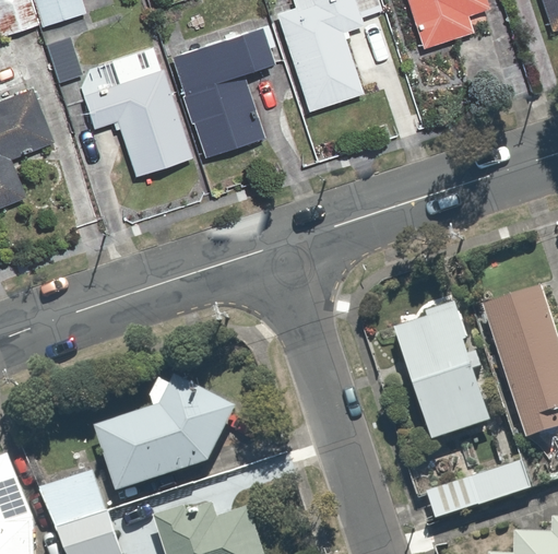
[(39,36),(91,18),(83,0),(0,0),(0,27),(3,38),(36,27),(39,36)]
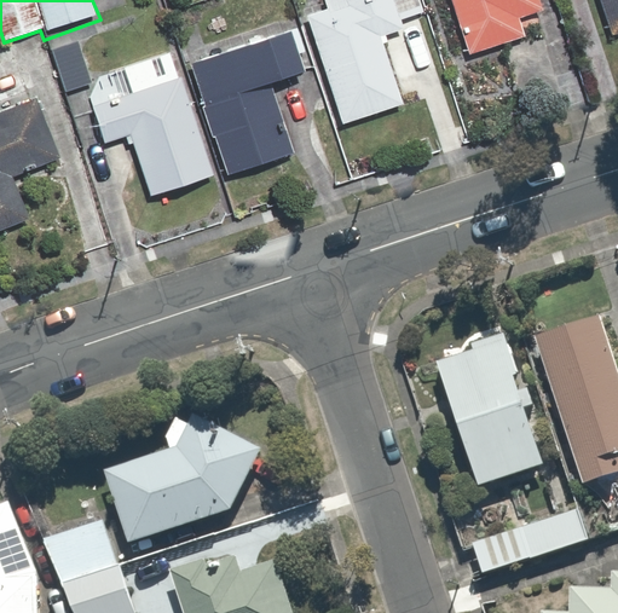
[(386,33),(428,19),(422,0),(327,0),(329,9),(302,17),(335,123),(408,100),(386,33)]
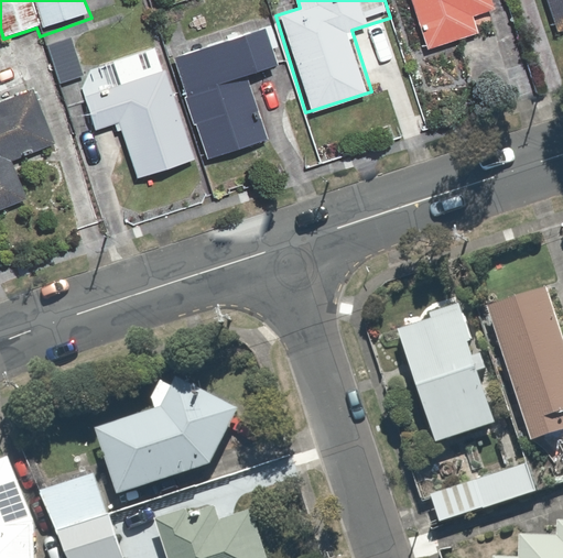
[(407,0),(423,50),(494,28),(484,0),(407,0)]
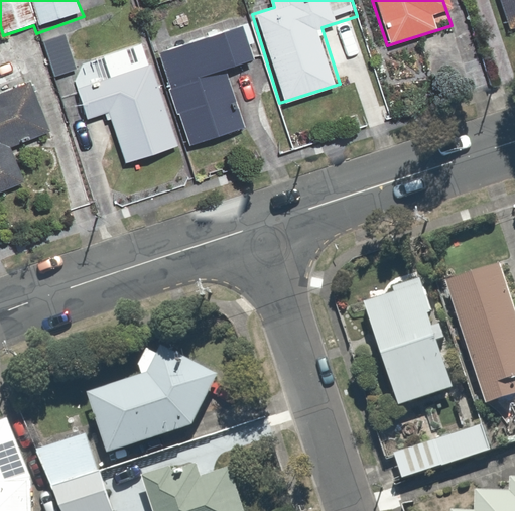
[(514,0),(500,0),(509,28),(514,25),(514,0)]
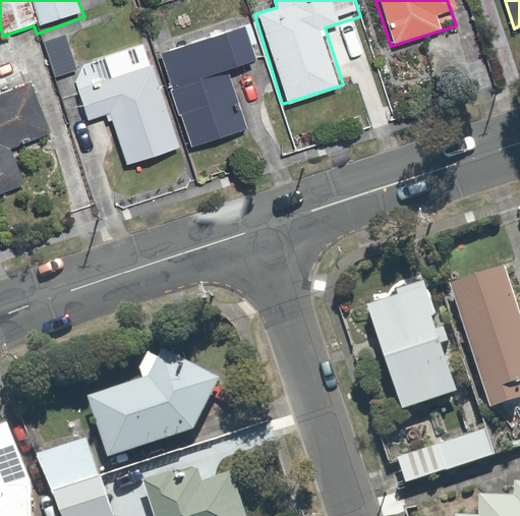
[(156,48),(188,146),(242,128),(223,70),(256,59),(243,19),(156,48)]
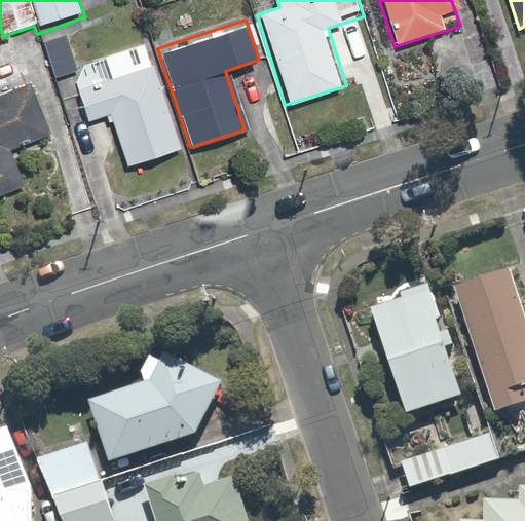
[(110,80),(80,88),(89,120),(106,116),(121,168),(180,150),(147,37),(101,50),(110,80)]
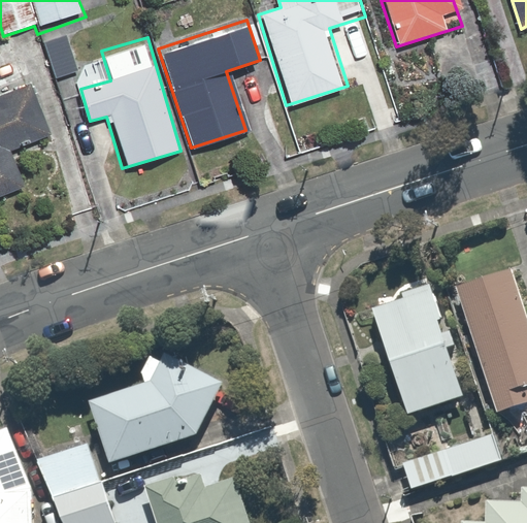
[(33,90),(0,99),(0,190),(19,185),(6,144),(45,133),(33,90)]
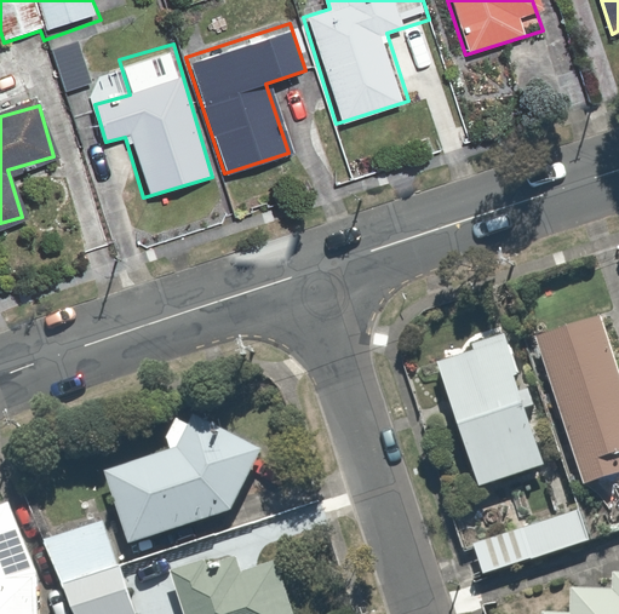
[(606,454),(618,448),(618,351),(607,315),(534,338),(580,483),(612,474),(606,454)]
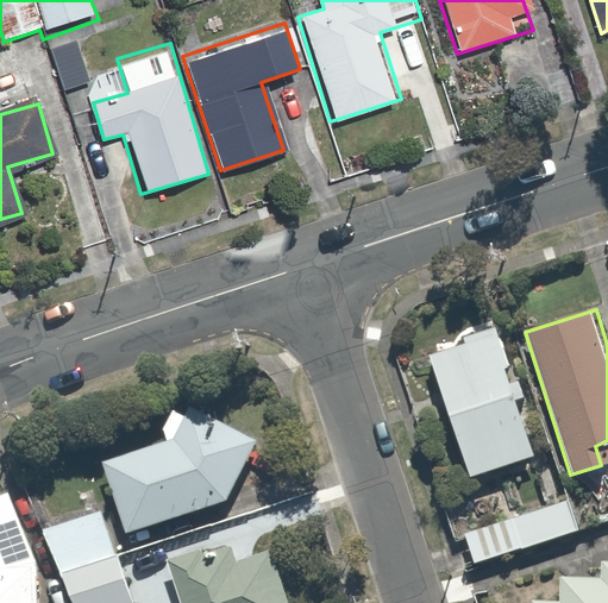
[(497,341),(431,366),(475,481),(541,454),(497,341)]
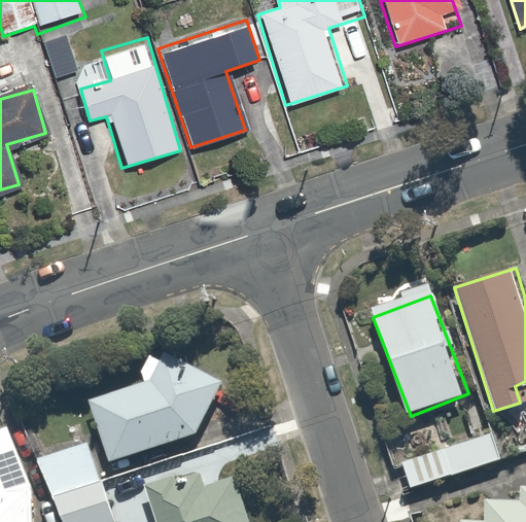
[(159,361),(148,357),(141,372),(152,377),(151,379),(88,402),(107,462),(196,435),(219,377),(162,353),(159,361)]
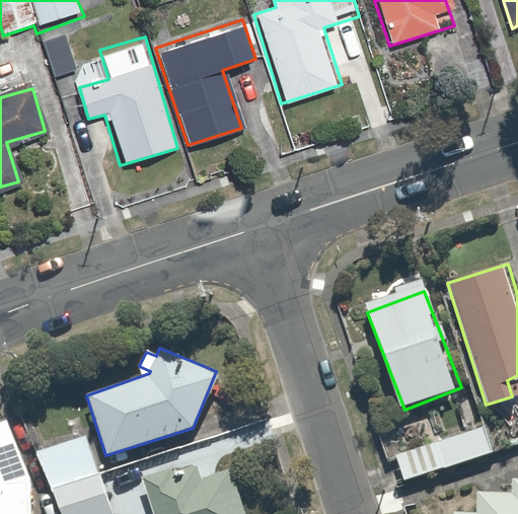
[(0,423),(0,513),(34,513),(35,476),(11,418),(0,423)]
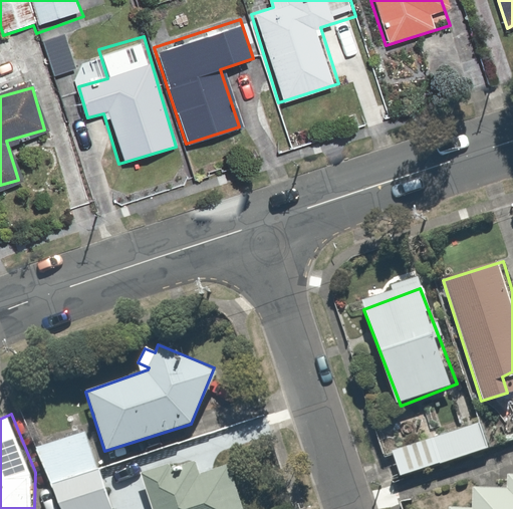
[(82,428),(36,447),(62,508),(116,508),(82,428)]
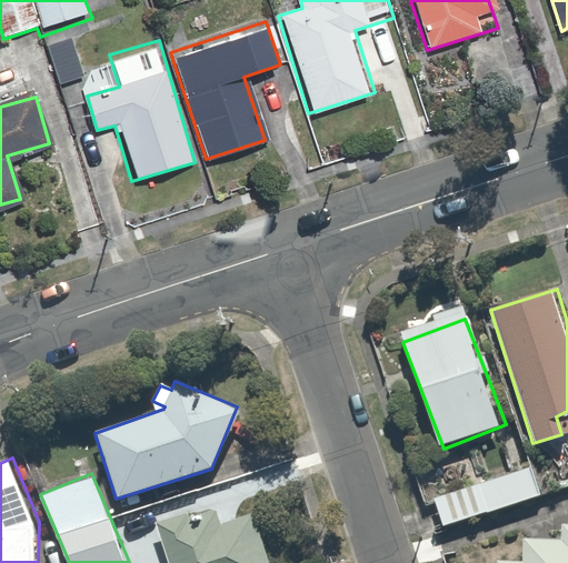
[(215,504),(155,525),(167,562),(269,562),(255,518),(222,529),(215,504)]
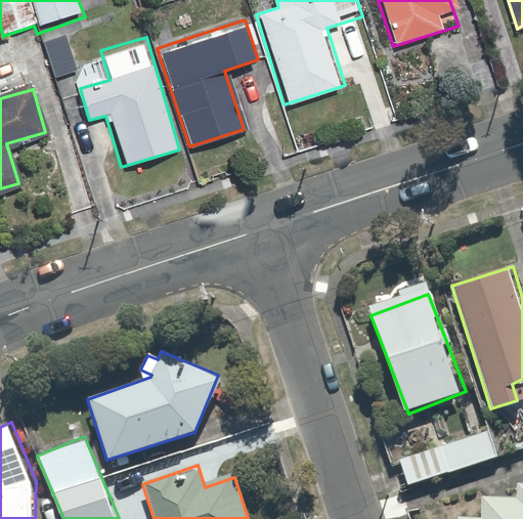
[(522,486),(518,487),(518,499),(483,499),(483,516),(455,516),(455,518),(522,518),(522,486)]
